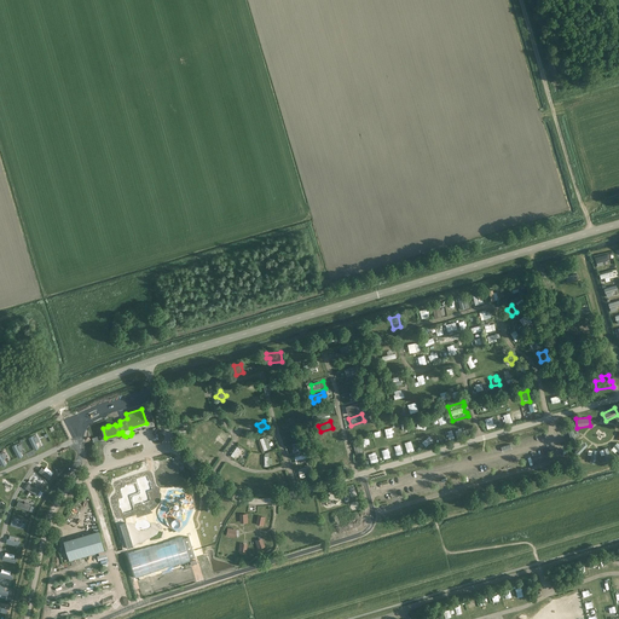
[(198,433),(190,426),(185,432),(195,438),(198,433)]
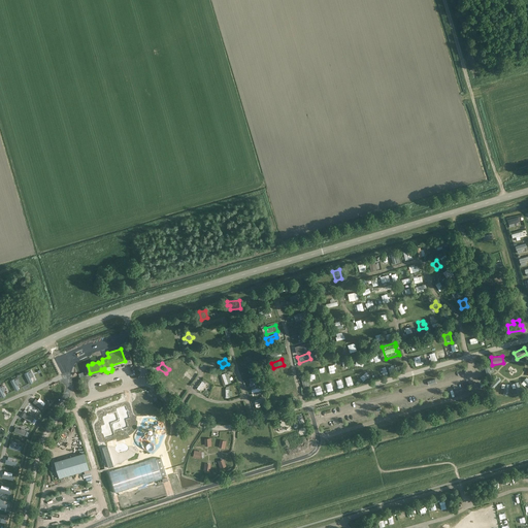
[(359,376),(362,381),(369,375),(366,371),(359,376)]
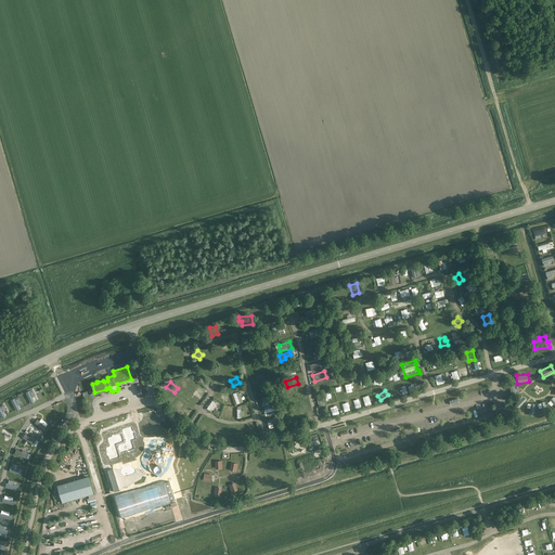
[(26,392),(31,403),(35,402),(29,391),(26,392)]
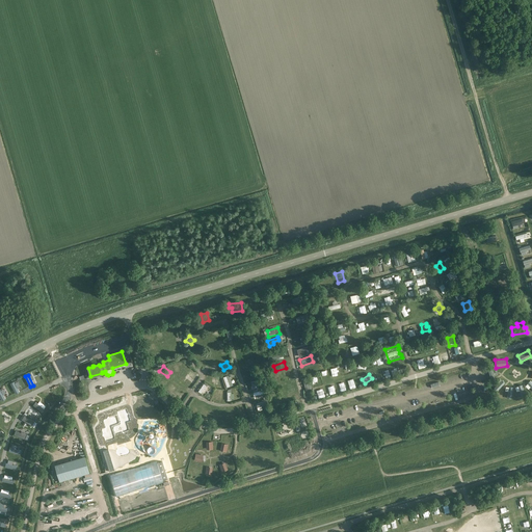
[(312,379),(319,386),(322,381),(315,375),(312,379)]
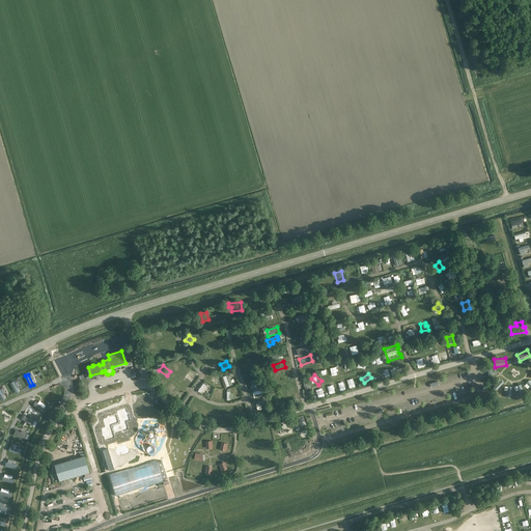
[(504,382),(501,379),(493,388),(496,390),(504,382)]
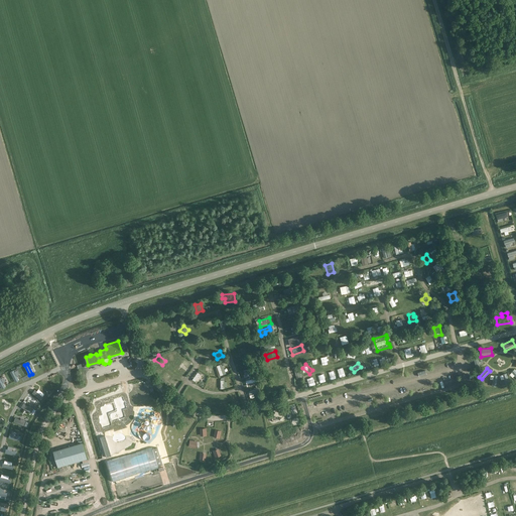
[(10,372),(15,382),(19,381),(14,370),(10,372)]
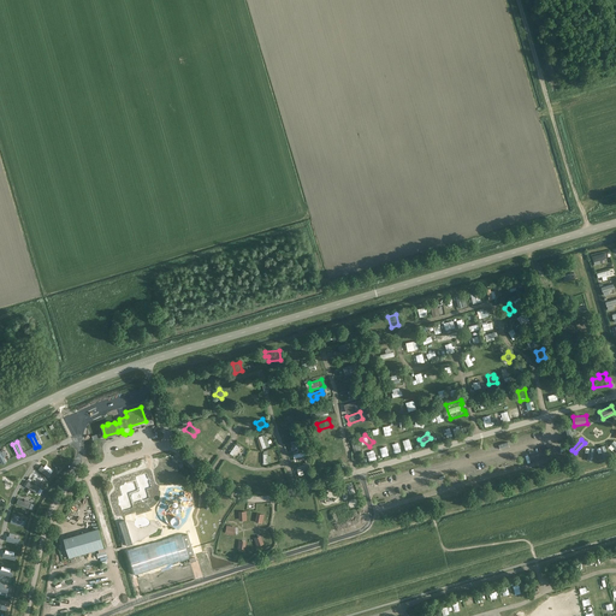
[(397,442),(390,445),(392,449),(391,449),(394,454),(401,451),(397,442)]
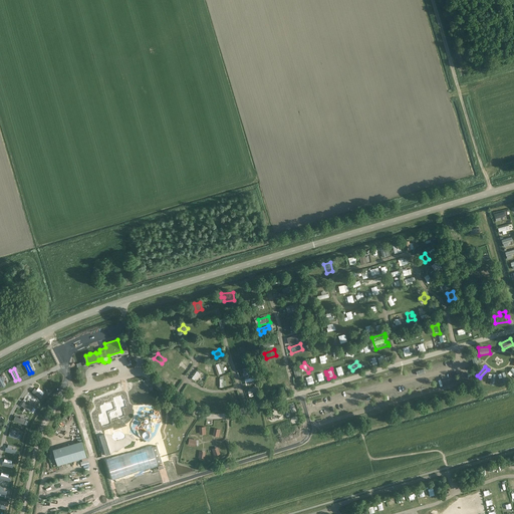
[(204,386),(211,388),(213,382),(212,382),(214,377),(207,375),(204,386)]
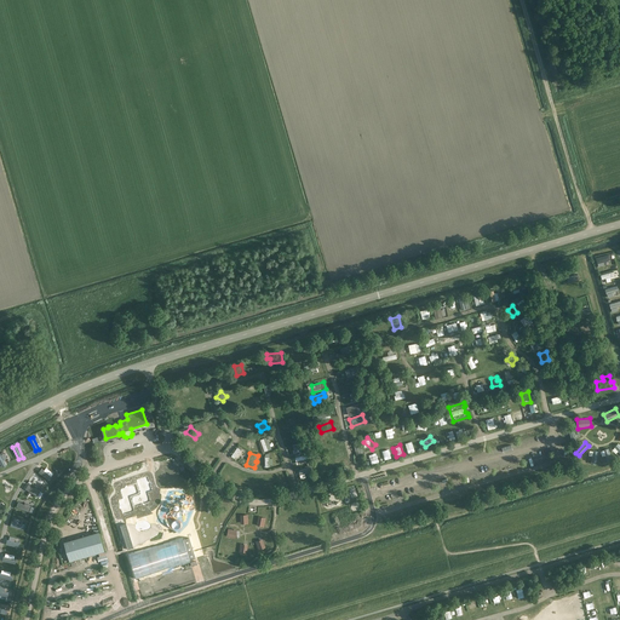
[(210,455),(202,463),(206,466),(213,458),(210,455)]
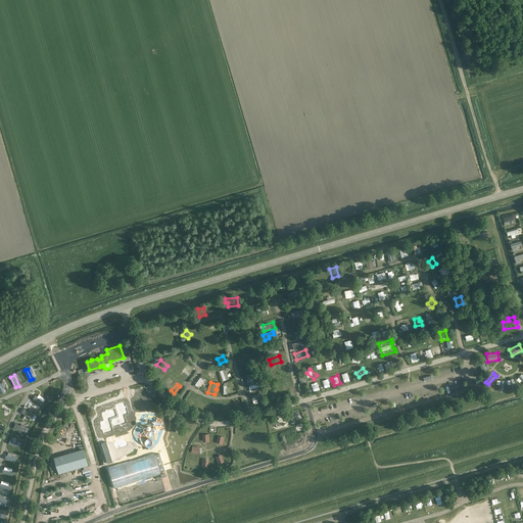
[(290,386),(277,388),(278,394),(291,392),(290,386)]
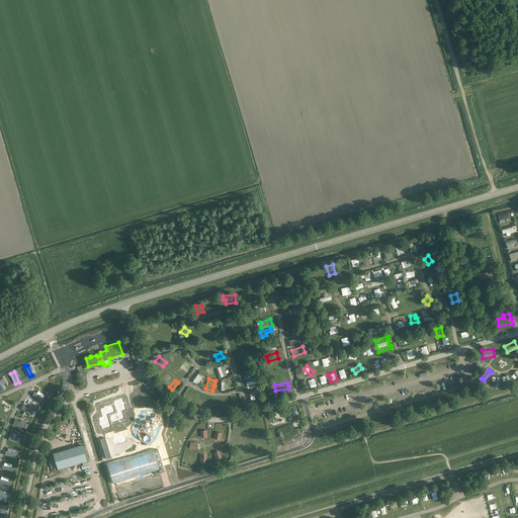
[(196,395),(192,393),(188,390),(183,398),(186,399),(188,395),(194,398),(196,395)]
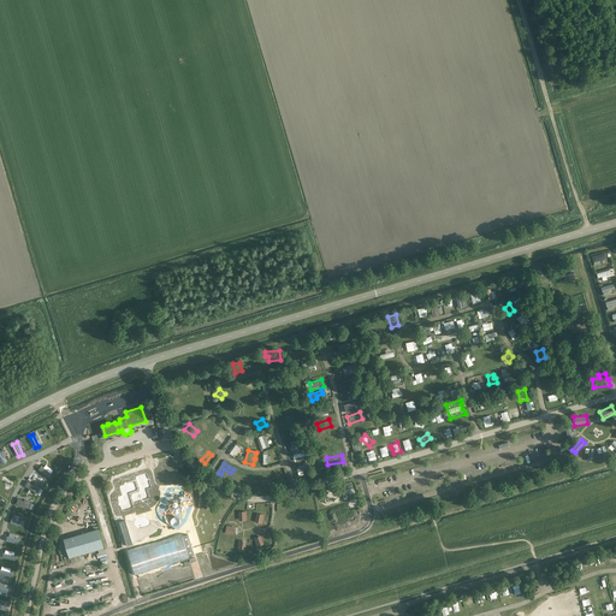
[(41,466),(39,469),(48,477),(51,473),(41,466)]
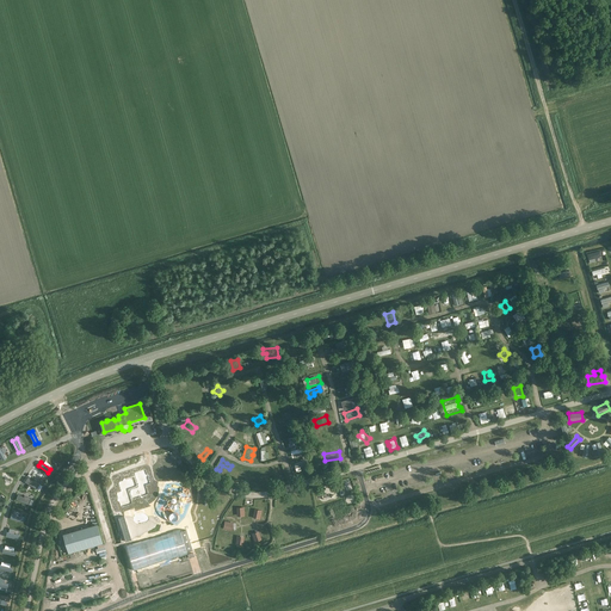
[(28,477),(25,482),(37,489),(39,485),(28,477)]
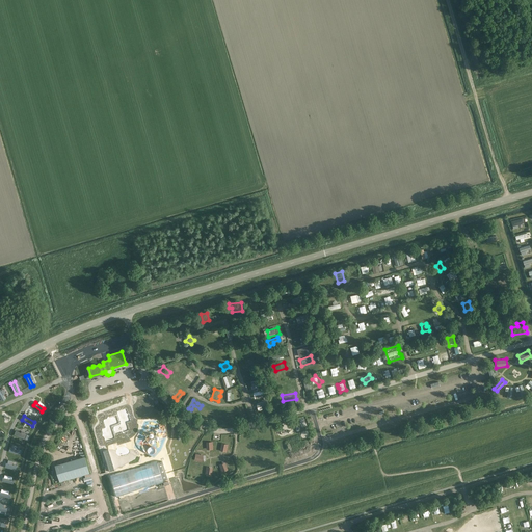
[(270,427),(261,429),(262,436),(272,434),(270,427)]
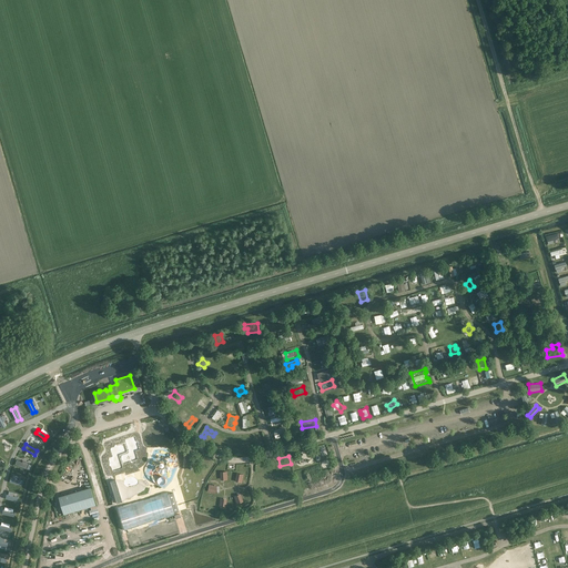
[(17,460),(14,464),(27,469),(28,465),(17,460)]
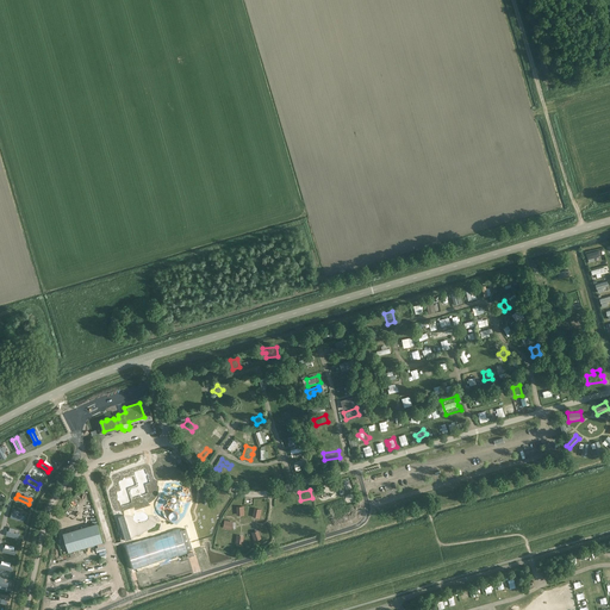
[(124,515),(118,517),(125,541),(131,539),(124,515)]
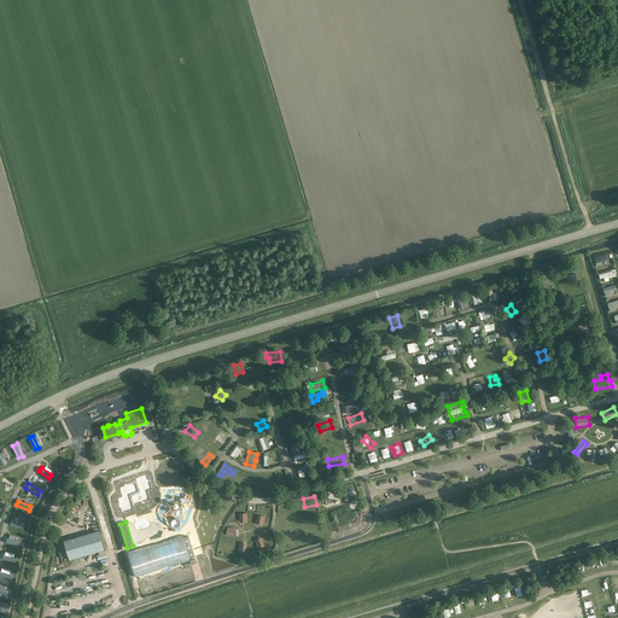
[(99,532),(64,542),(69,560),(104,549),(99,532)]
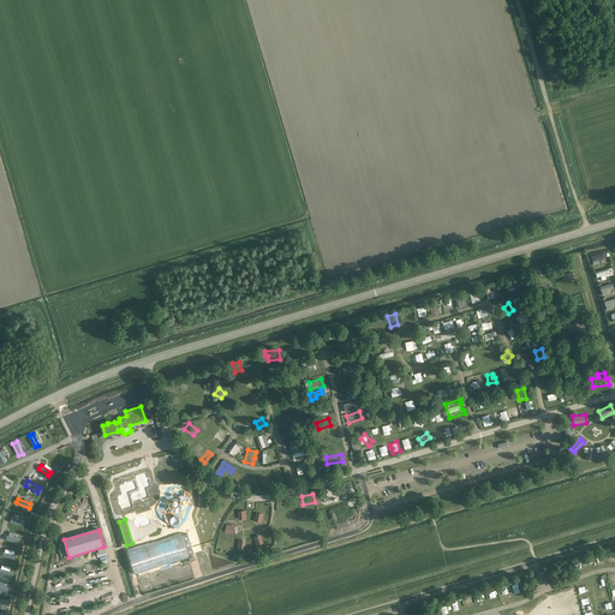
[(159,539),(127,548),(136,574),(189,557),(189,555),(193,554),(187,533),(181,535),(181,532),(159,539)]
